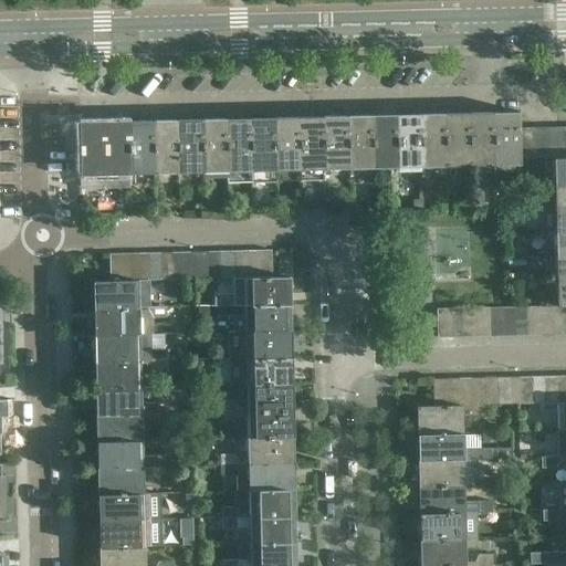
[(493,160),(492,112),(468,113),(469,160),(493,160)]
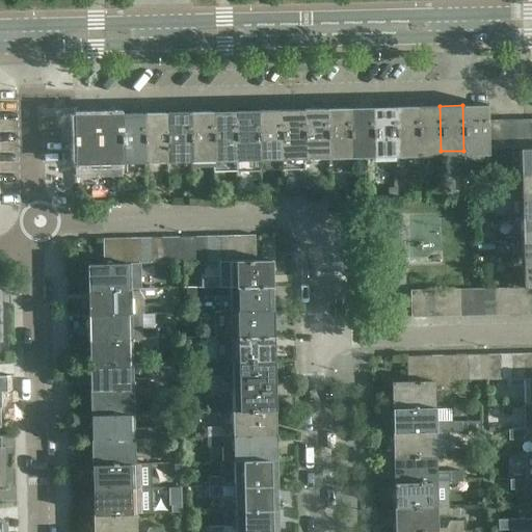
[(487,150),(487,121),(486,105),(462,105),(463,151),(487,150)]
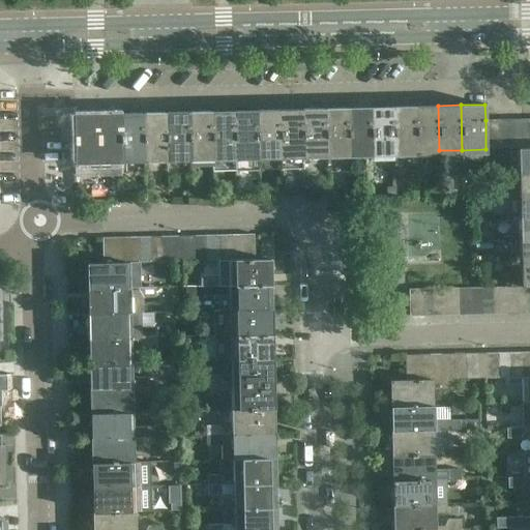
[(416,151),(415,106),(392,107),(393,151),(394,166),(417,166),(416,151)]
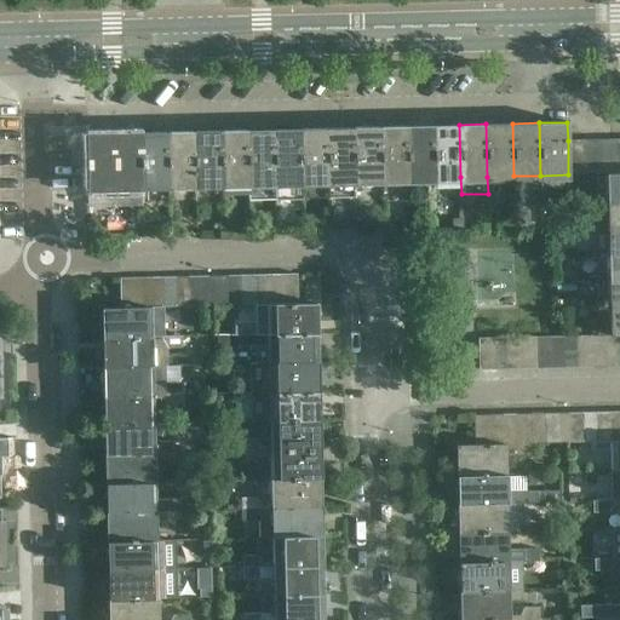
[(514,176),(512,124),(486,124),(487,177),(514,176)]
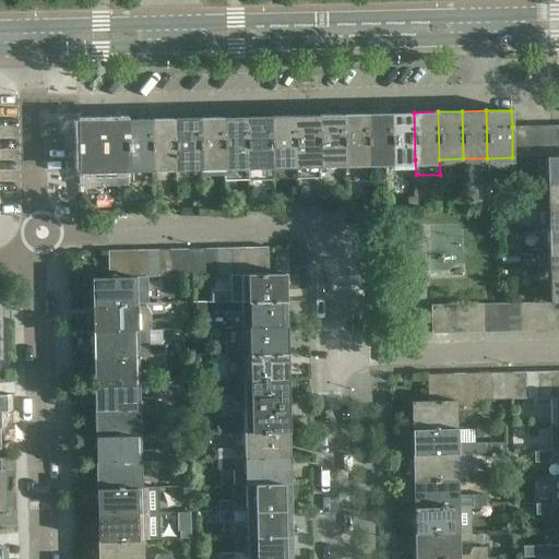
[(391,161),(390,113),(366,114),(367,161),(391,161)]
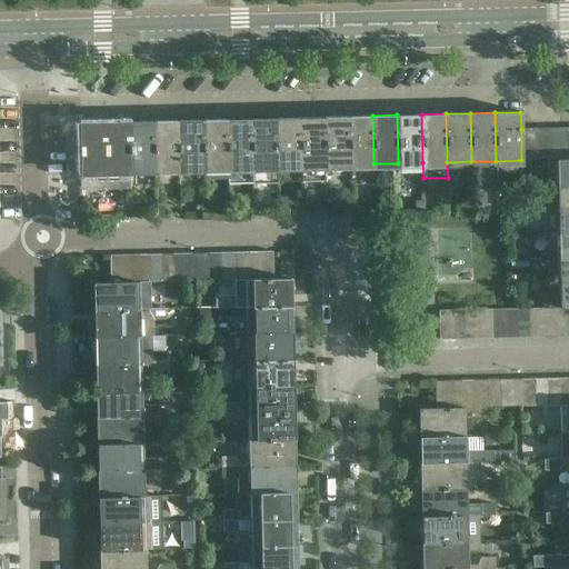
[(422,162),(421,115),(397,115),(398,163),(422,162)]
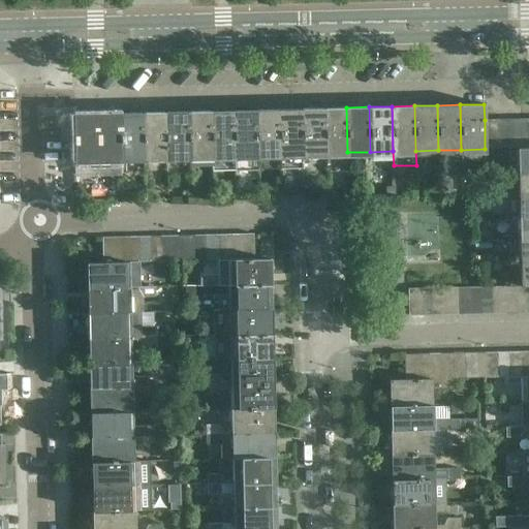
[(325,153),(323,107),(301,109),(303,153),(325,153)]
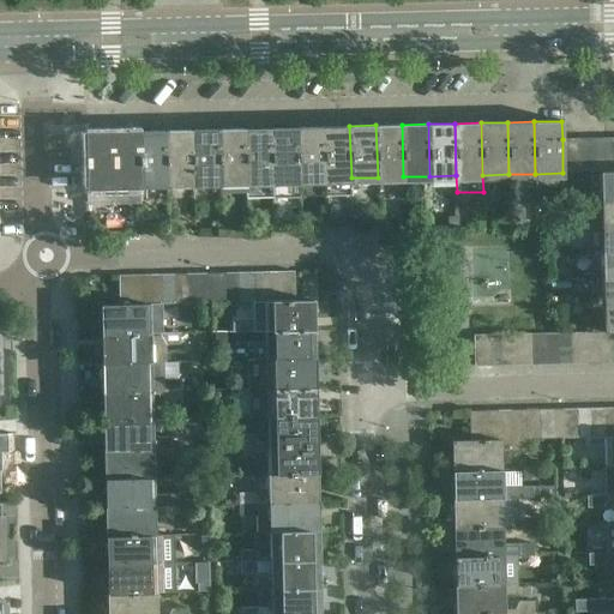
[(403,176),(402,125),(375,125),(378,178),(403,176)]
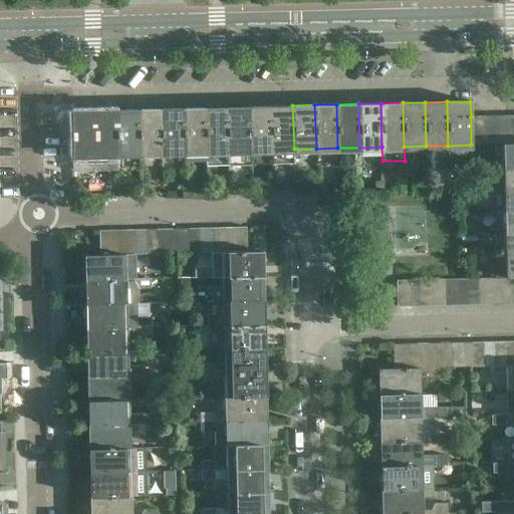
[(270,106),(270,105),(248,106),(250,150),(272,150),(270,106)]
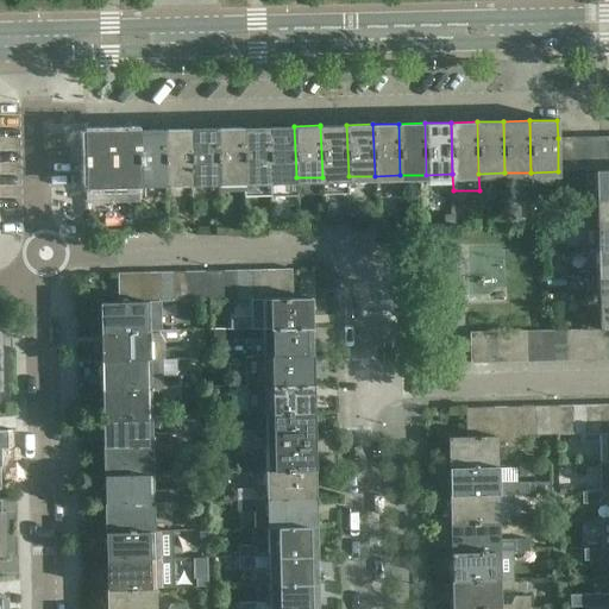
[(349,189),(349,176),(346,125),(320,126),(322,177),(322,189),(349,189)]
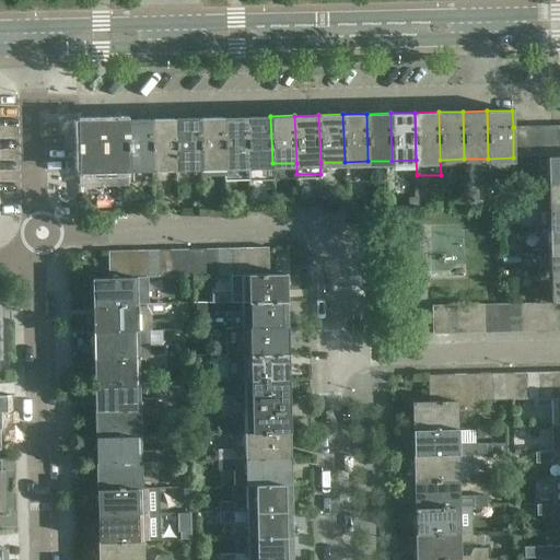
[(272,163),(270,116),(246,117),(248,168),(272,168),(272,163)]
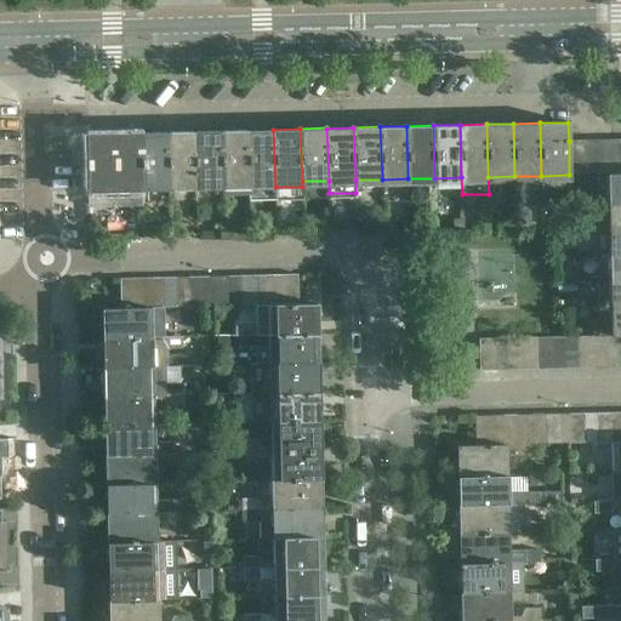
[(249,188),(246,130),(220,131),(222,183),(222,189),(249,188)]
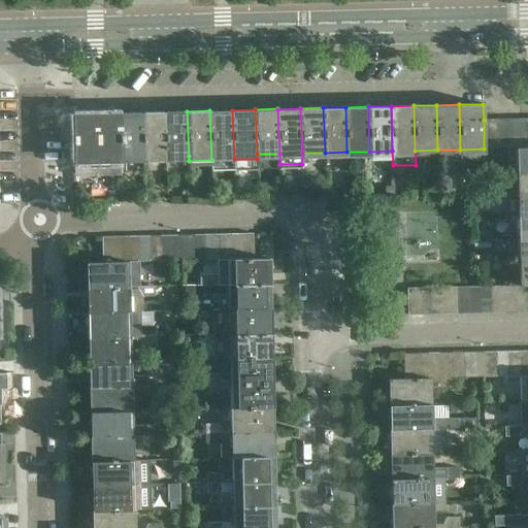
[(234,159),(232,110),(209,110),(211,160),(234,159)]
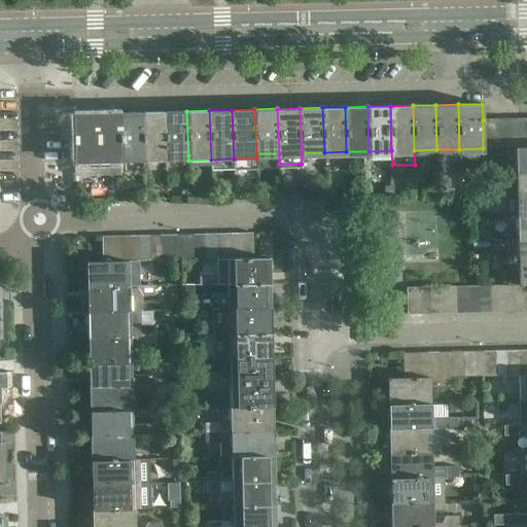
[(166,156),(165,111),(141,112),(143,156),(166,156)]
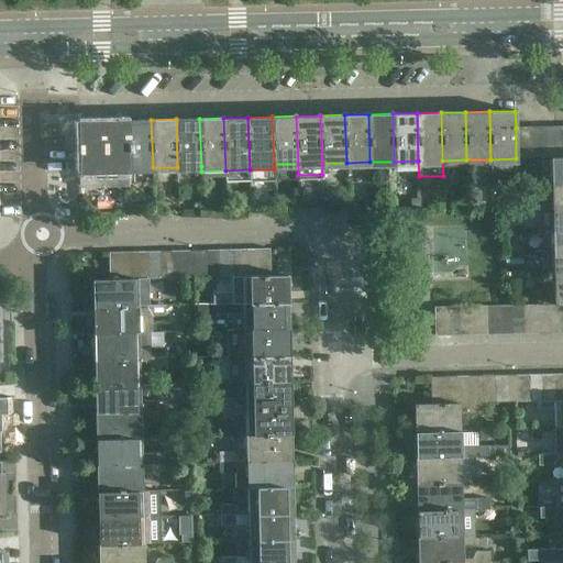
[(201,166),(199,119),(176,119),(177,167),(201,166)]
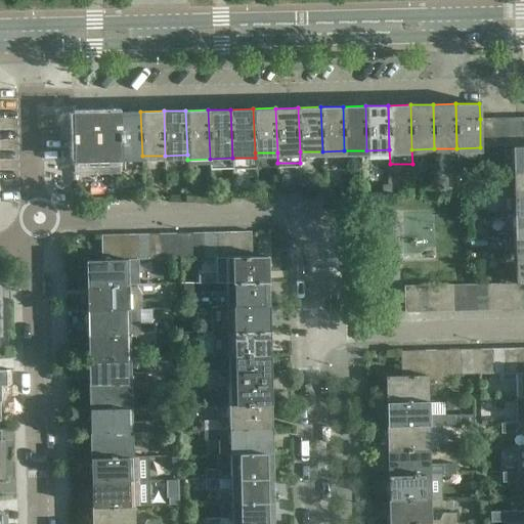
[(120,157),(119,112),(96,113),(97,157),(120,157)]
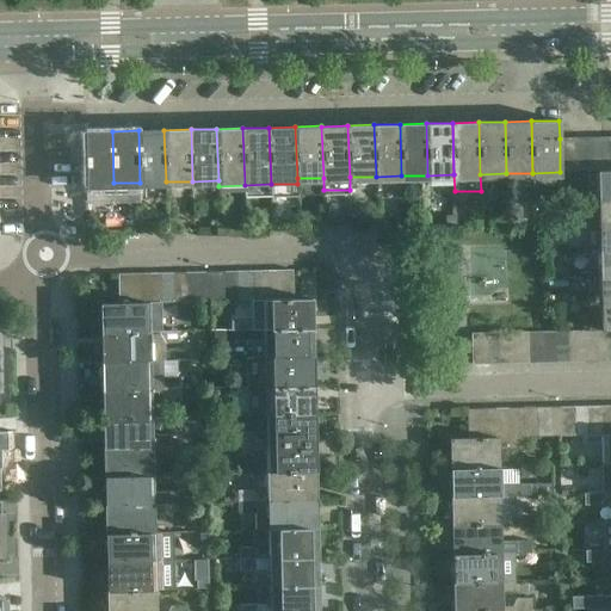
[(166,187),(166,181),(164,130),(139,130),(140,183),(140,187),(166,187)]
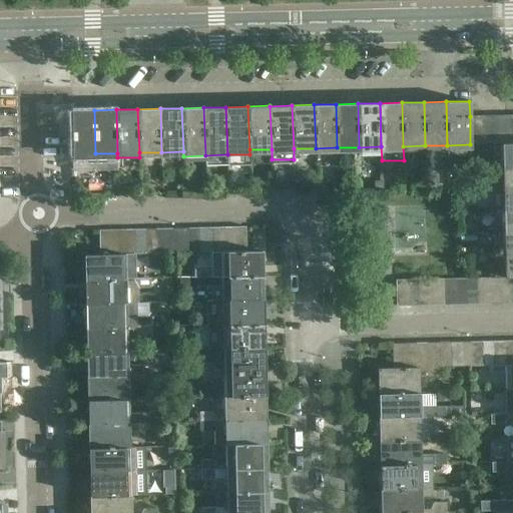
[(95,153),(94,110),(71,110),(72,154),(95,153)]
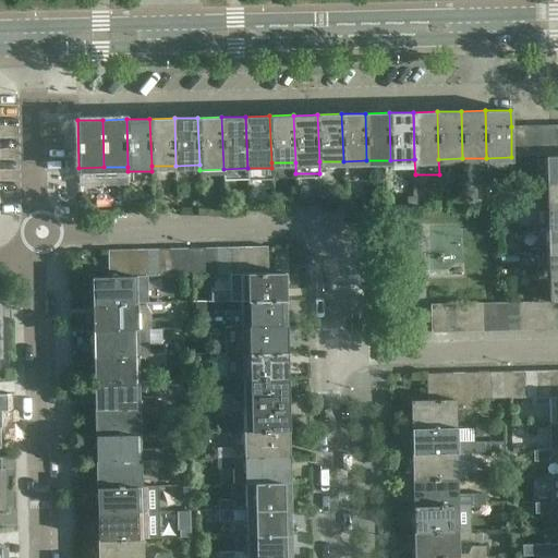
[(538,156),(537,125),(524,126),(525,157),(538,156)]
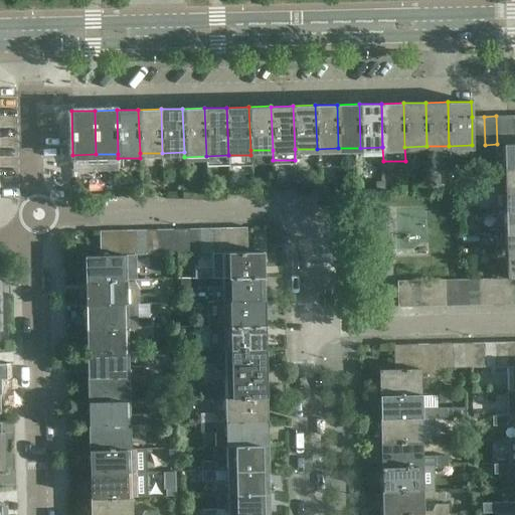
[(509,144),(509,130),(508,116),(496,116),(497,144),(507,144),(509,144)]
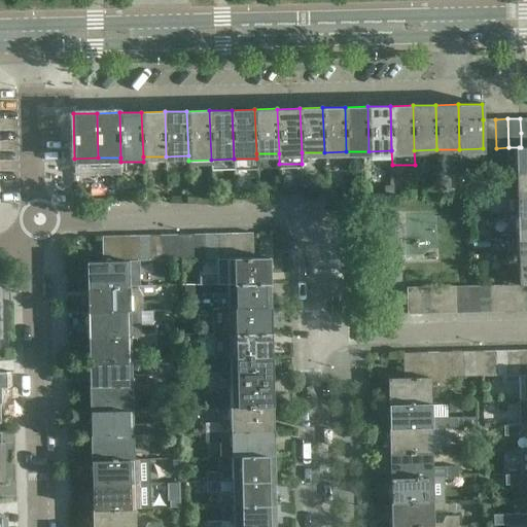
[(496,148),(495,119),(483,119),(483,148),(496,148)]
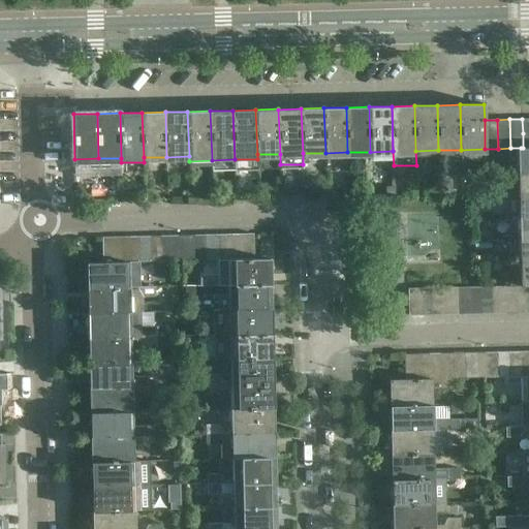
[(229,259),(228,234),(217,235),(217,259),(227,259),(229,259)]
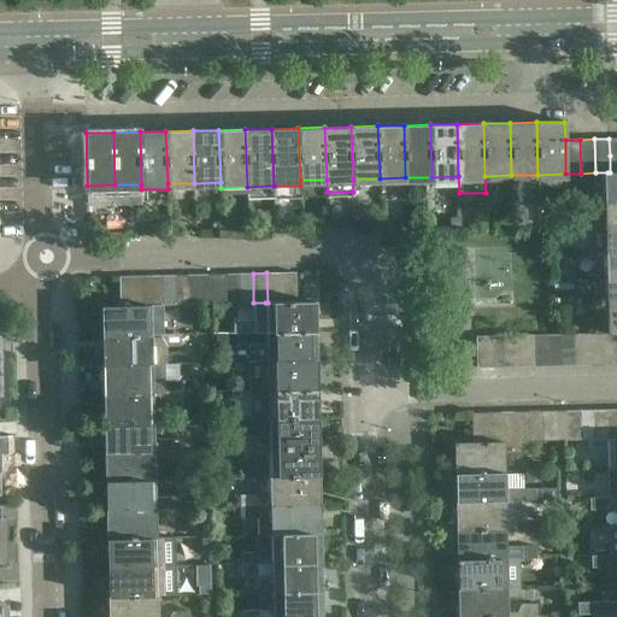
[(281,303),(281,272),(266,272),(268,303),(281,303)]
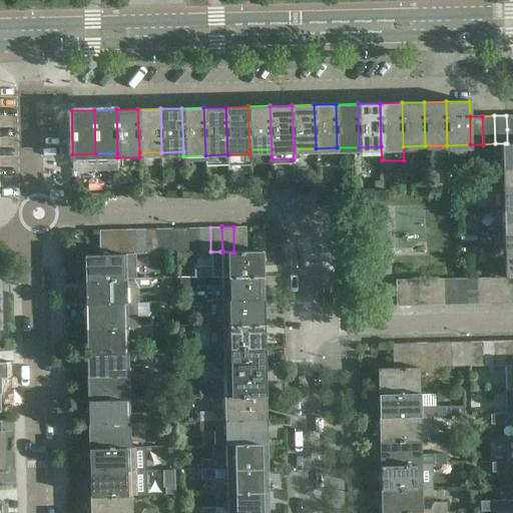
[(245,250),(245,238),(245,226),(233,226),(233,251),(245,250)]
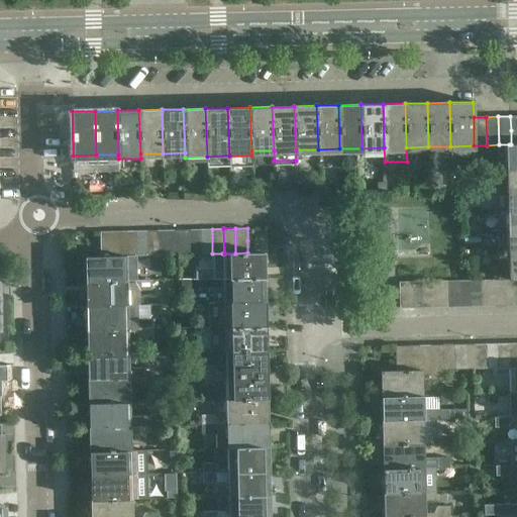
[(190,254),(189,229),(177,230),(177,254),(190,254)]
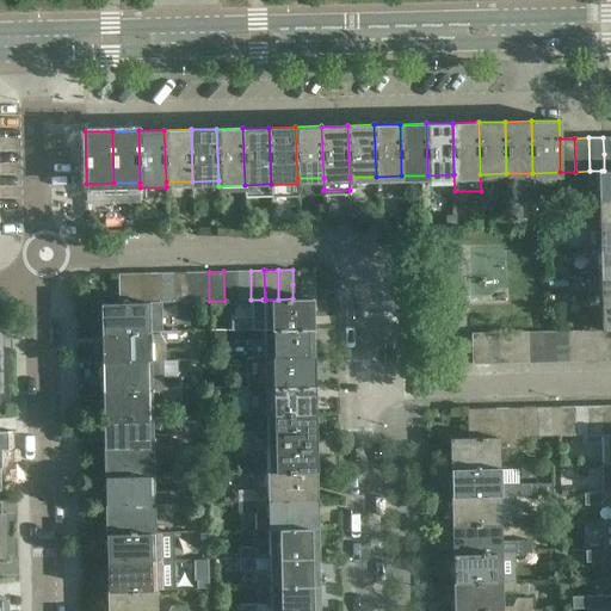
[(238,301),(236,271),(223,271),(224,301),(238,301)]
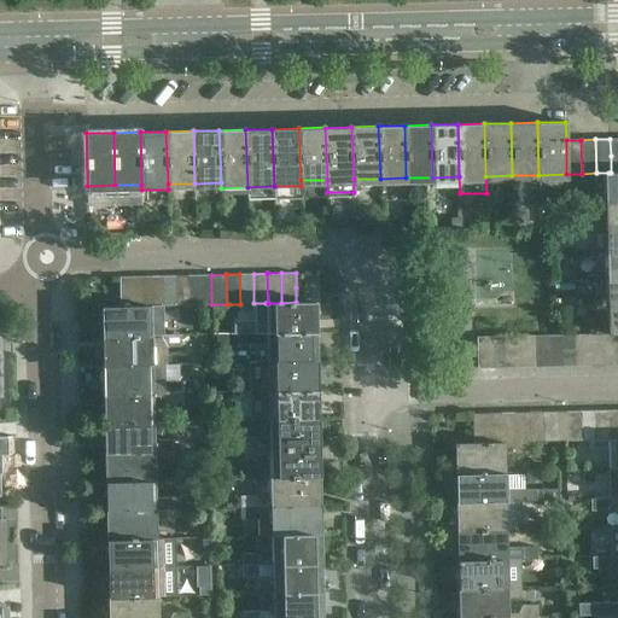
[(254,303),(254,274),(239,274),(240,304),(254,303)]
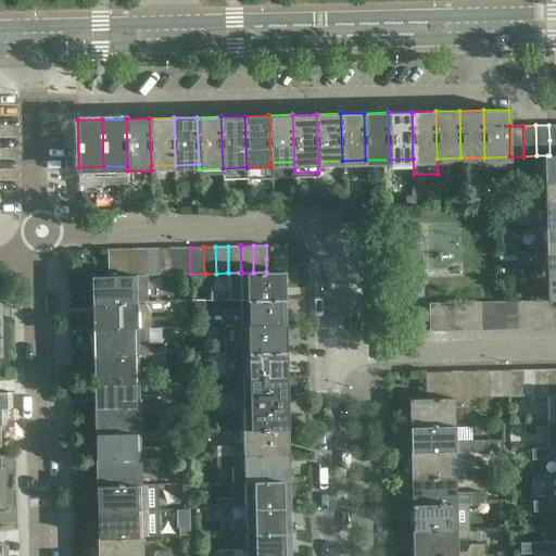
[(158,275),(158,248),(144,249),(146,275),(158,275)]
